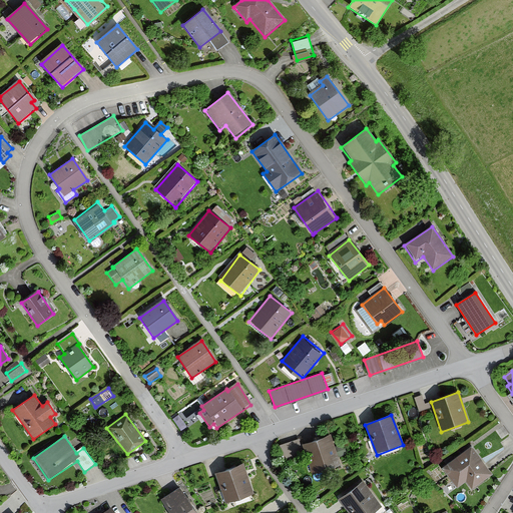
[(340,466),(331,436),(302,445),(301,440),(282,446),(286,460),(307,454),(313,475),(340,466)]
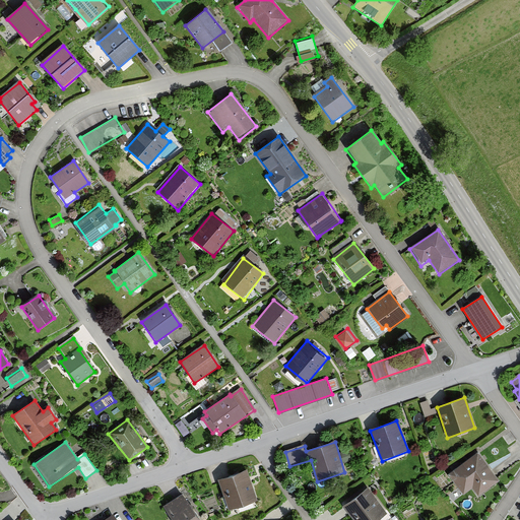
[(501,482),(478,452),(448,474),(464,496),(473,490),(479,498),(501,482)]
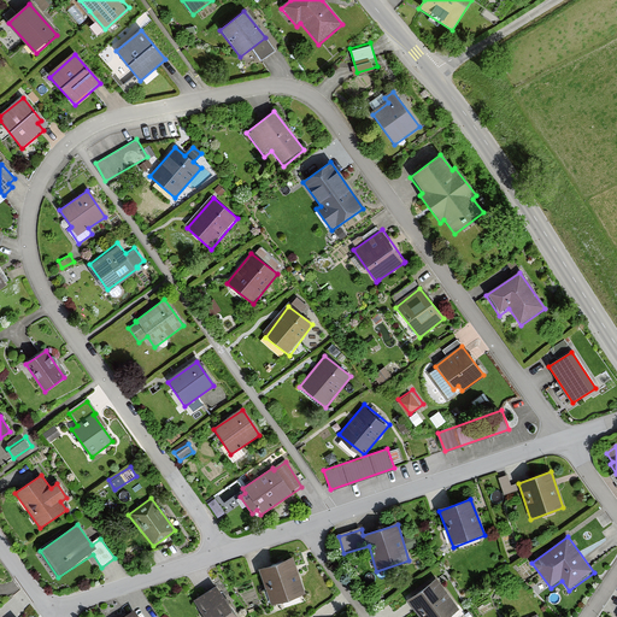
[(271,606),(305,594),(292,558),(258,570),(271,606)]
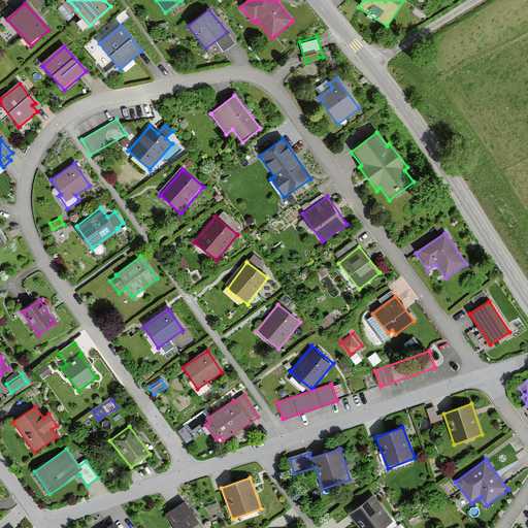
[(386,527),(394,523),(373,496),(349,515),(358,527),(386,527)]
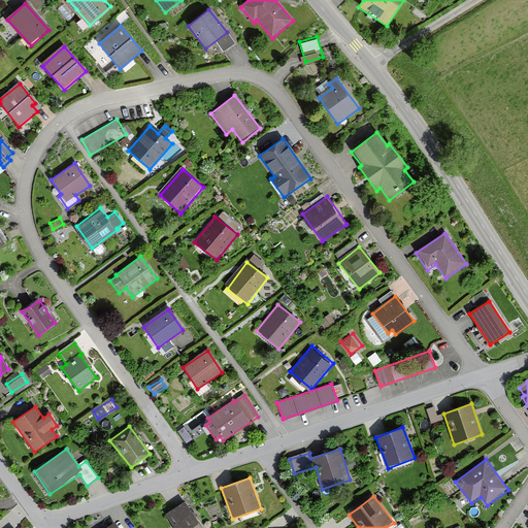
[(202,527),(184,502),(165,516),(173,527),(202,527)]
